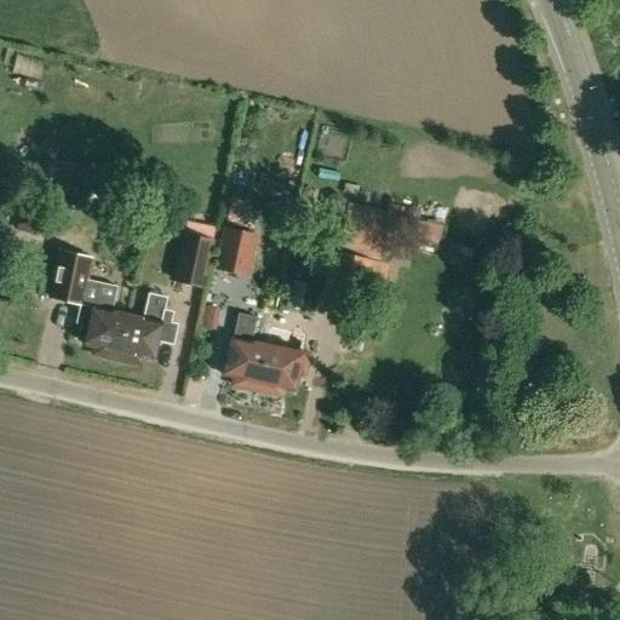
[(242,220),(247,200),(231,196),(227,217),(242,220)]
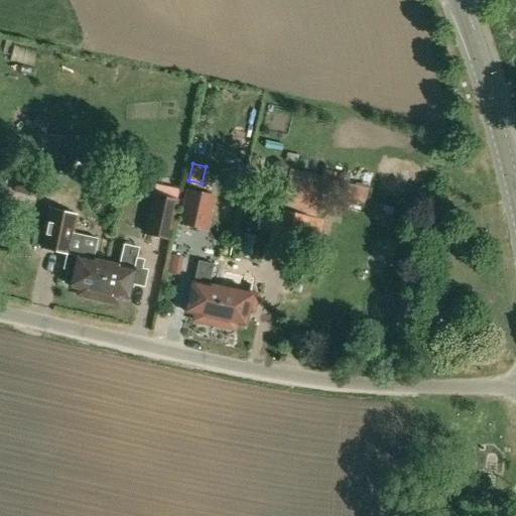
[(343,180),(339,198),(364,203),(368,186),(343,180)]
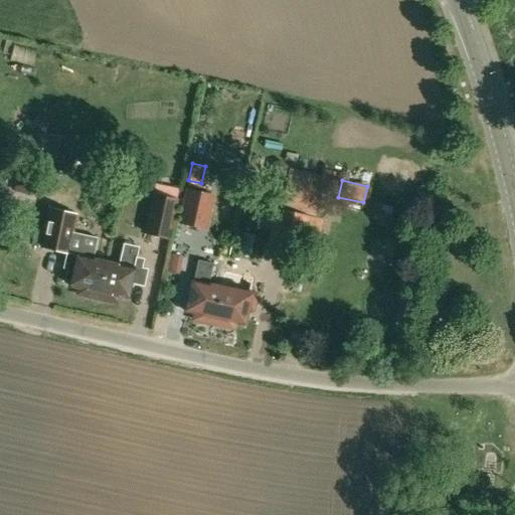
[(288,185),(283,209),(318,217),(323,192),(288,185)]
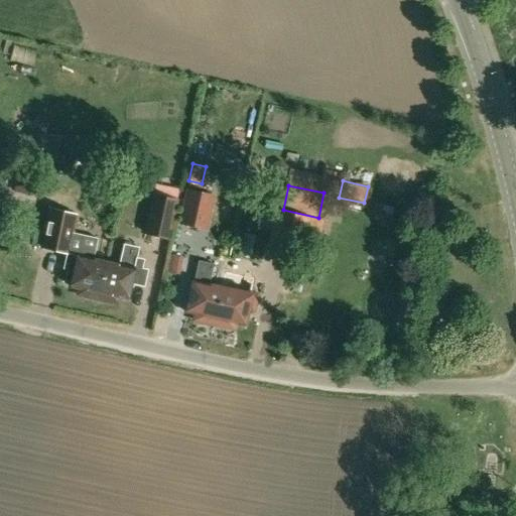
[(211,196),(187,190),(180,222),(204,228),(211,196)]
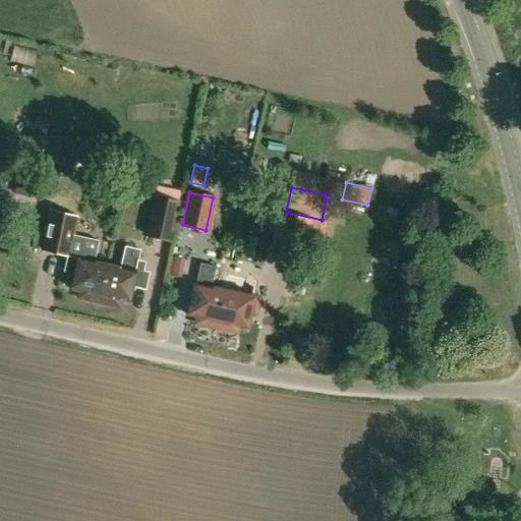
[(146,235),(170,240),(178,203),(154,197),(146,235)]
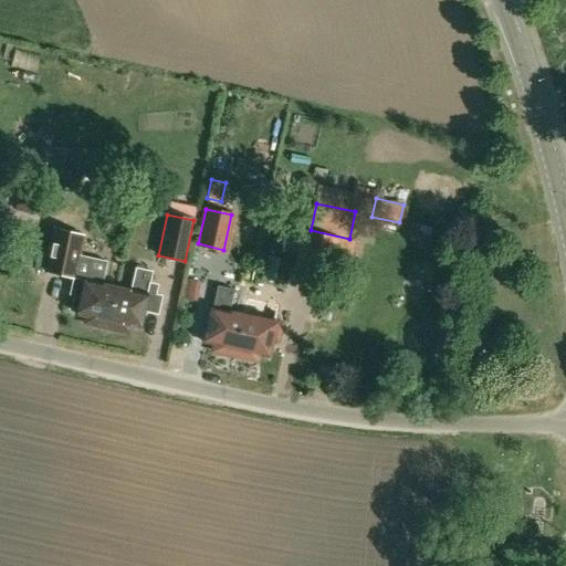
[(74,276),(70,294),(81,296),(77,314),(86,316),(85,323),(107,328),(117,286),(103,283),(107,262),(79,255),(82,237),(54,229),(43,270),(74,276)]
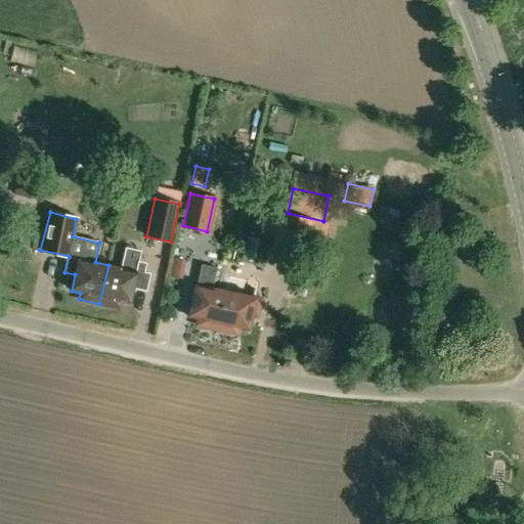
[(313,221),(300,218),(281,213),(273,250),(292,254),(305,257),(305,255),(313,221)]
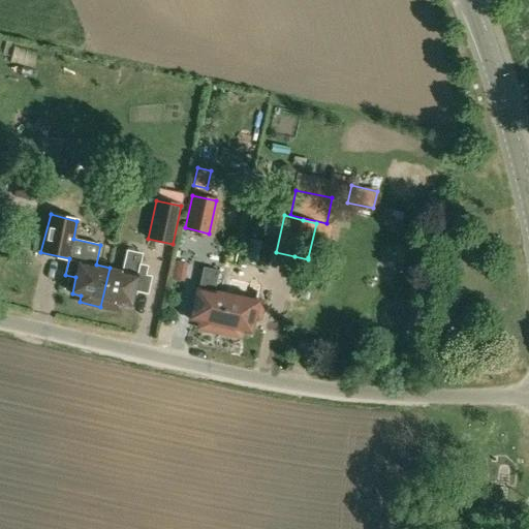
[(127,251),(123,271),(110,268),(100,307),(122,311),(123,305),(132,307),(135,290),(148,292),(151,276),(138,274),(143,254),(127,251)]
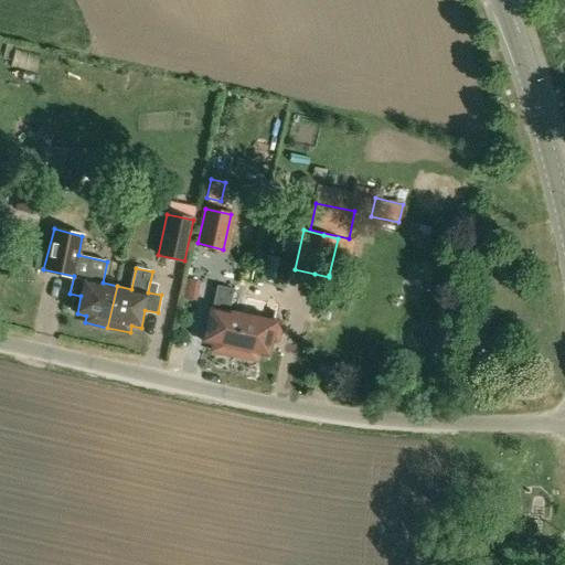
[(234,355),(243,313),(227,310),(233,289),(216,285),(212,307),(211,307),(203,341),(212,343),(211,348),(213,351),(234,355)]
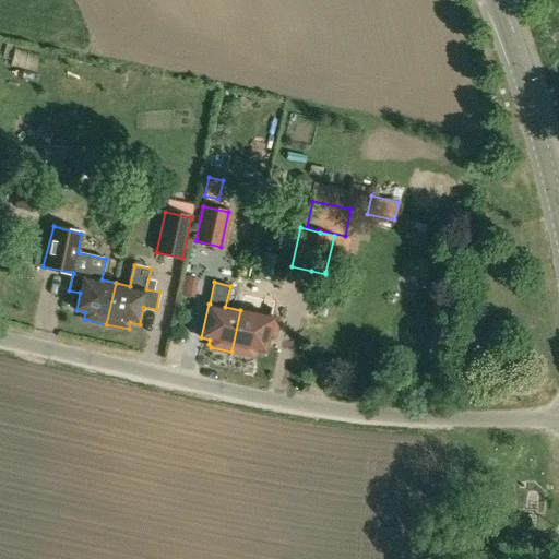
[(270,317),(272,307),(256,304),(242,300),(240,310),(232,352),(250,355),(254,353),(254,349),(264,352),(268,336),(275,339),(280,319),(272,317),(270,317)]
